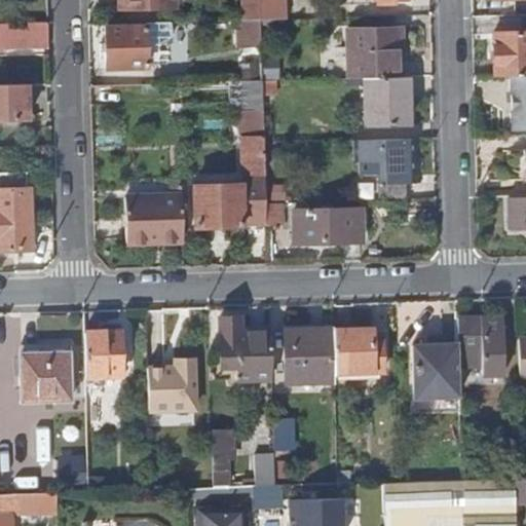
[(176,0),(121,0),(121,9),(177,8),(176,0)]
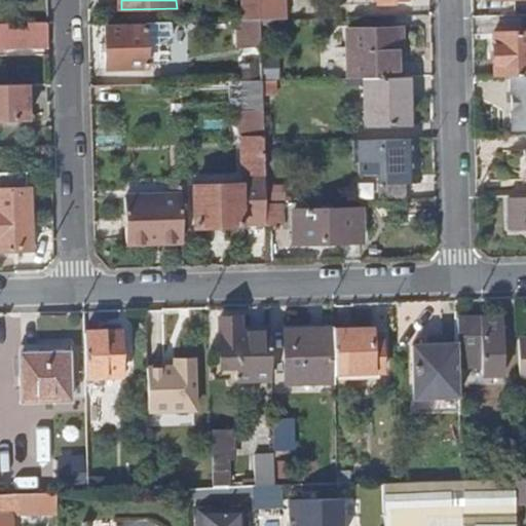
[(246,0),(247,19),(260,19),(259,0),(246,0)]
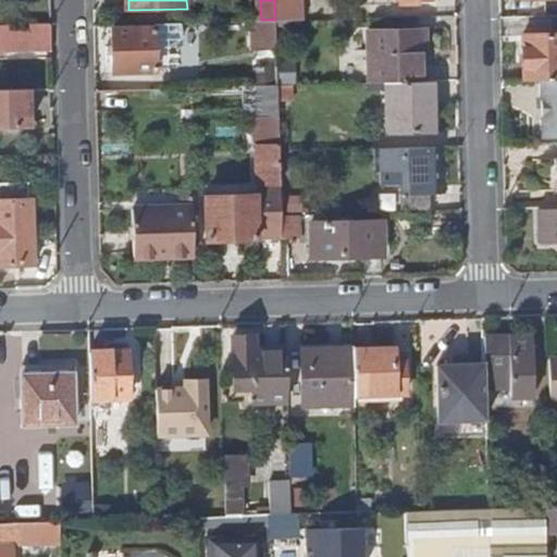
[(275,35),(275,21),(275,20),(261,20),(259,20),(260,35),(275,35)]
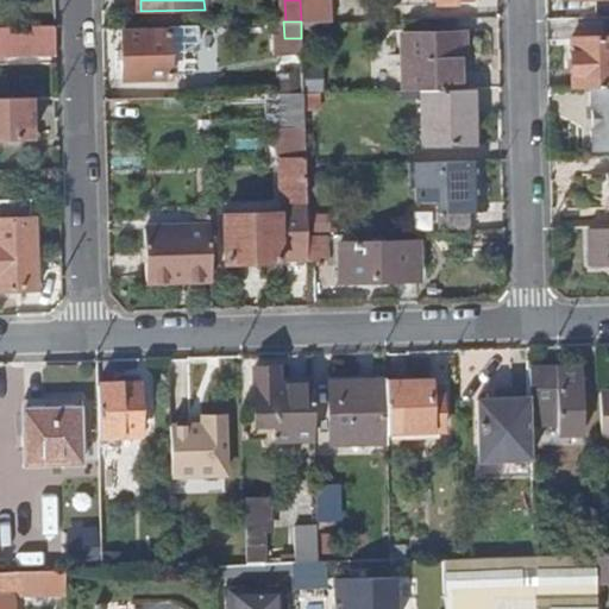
[(199,24),(182,24),(183,39),(198,38),(199,24)]
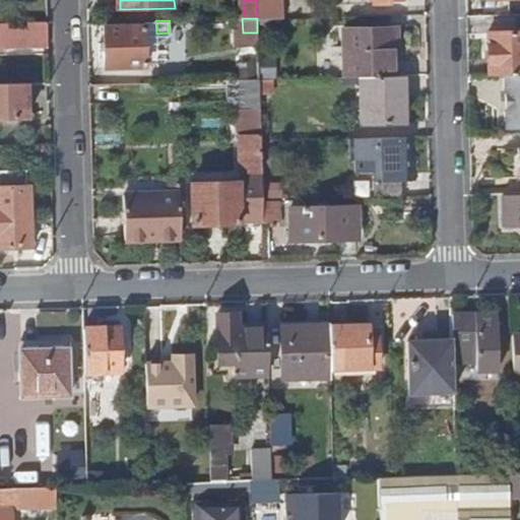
[(146,23),(107,23),(107,41),(100,41),(100,56),(107,56),(107,65),(146,64),(146,23)]
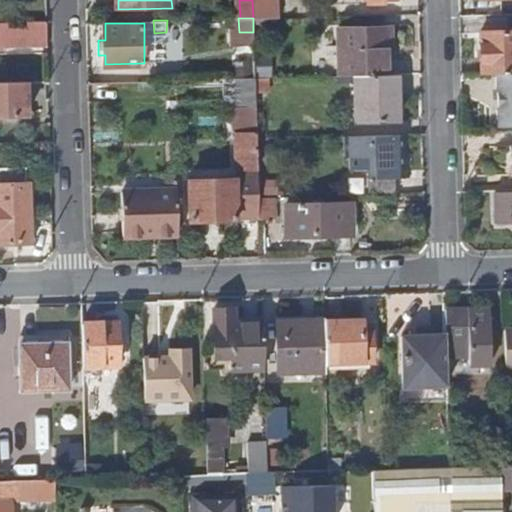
[(0,47),(46,46),(45,26),(0,28),(0,47)]
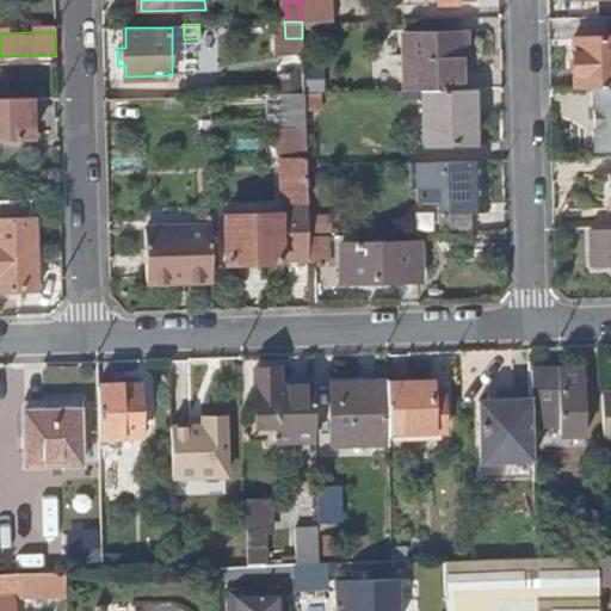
[(421,90),(466,88),(466,72),(460,72),(458,32),(406,34),(407,90),(421,90)]
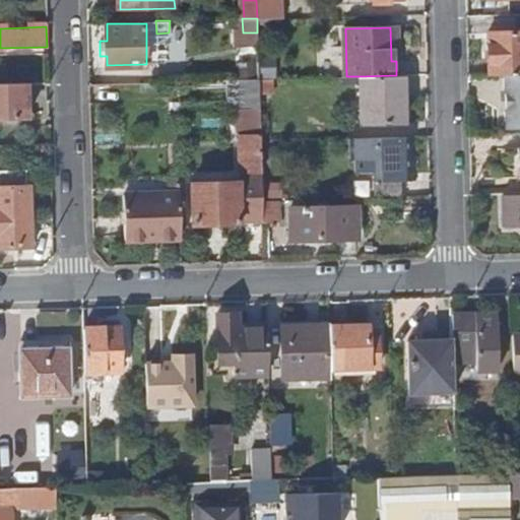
[(506,75),(519,74),(519,30),(490,31),(491,76),(506,75)]
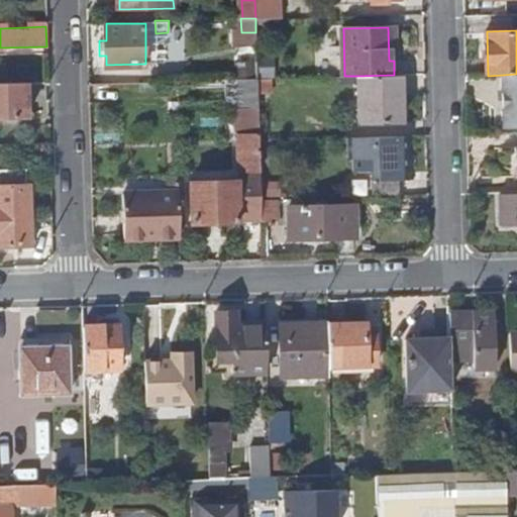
[(255,41),(255,32),(241,32),(241,41),(249,41),(255,41)]
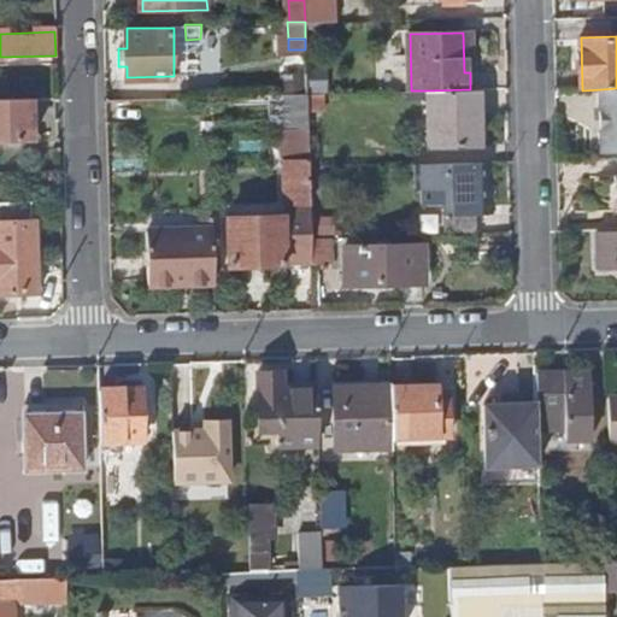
[(616,88),(600,89),(601,153),(616,152),(616,88)]
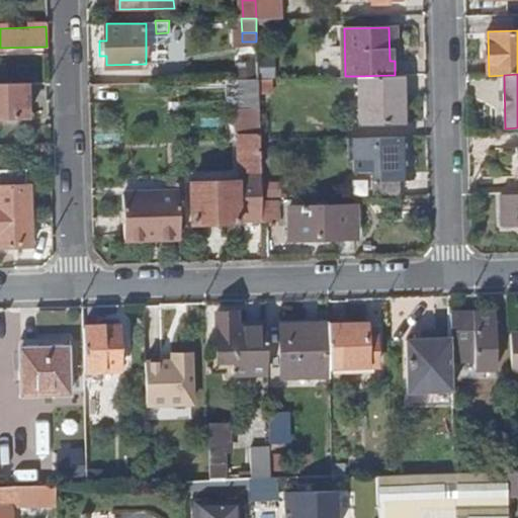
[(400,75),(395,75),(357,76),(358,124),(401,122),(400,75)]
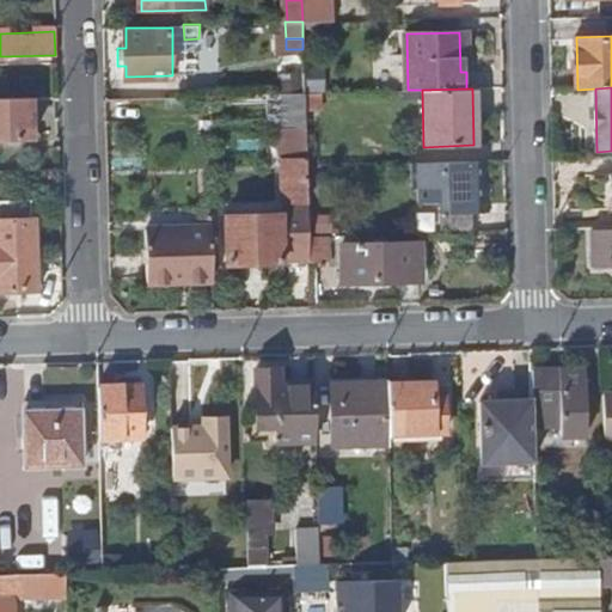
[(310,261),(308,234),(306,163),(304,93),(267,95),(267,122),(280,121),(281,215),(282,259),(282,262),(310,261)]
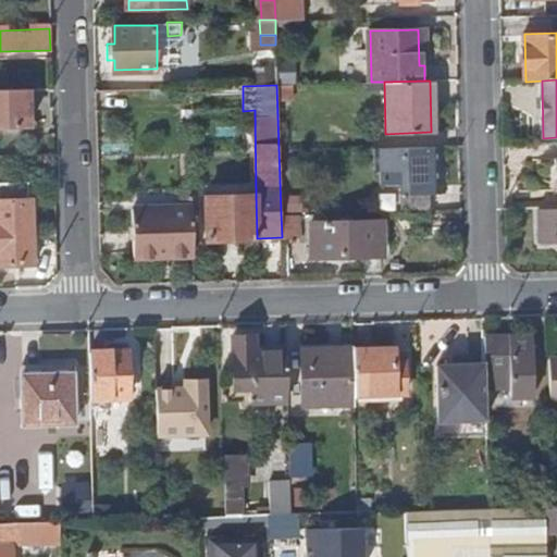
[(31,88),(0,89),(0,124),(32,123),(31,88)]
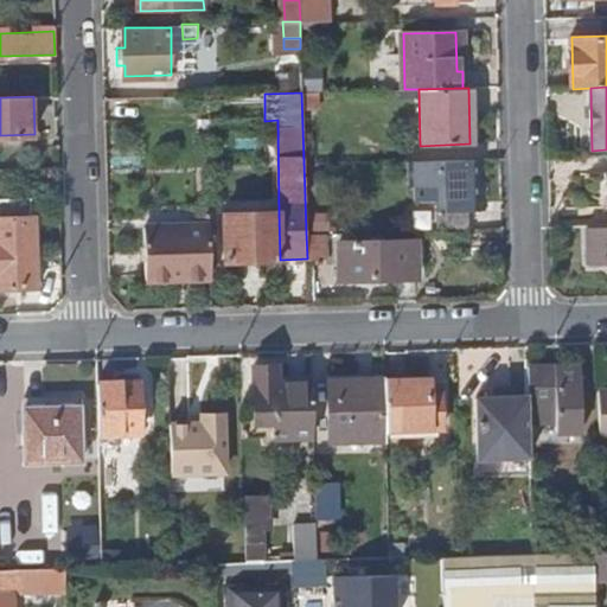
[(477,158),(435,159),(436,229),(468,228),(468,209),(478,209),(477,158)]
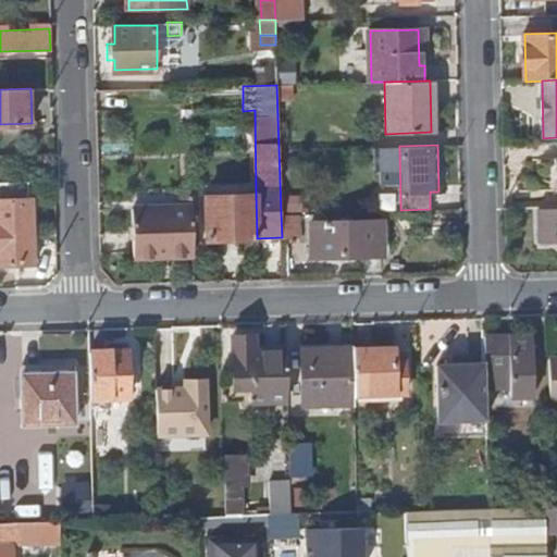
[(256,196),(205,198),(206,242),(257,240),(257,238),(257,236),(256,196)]
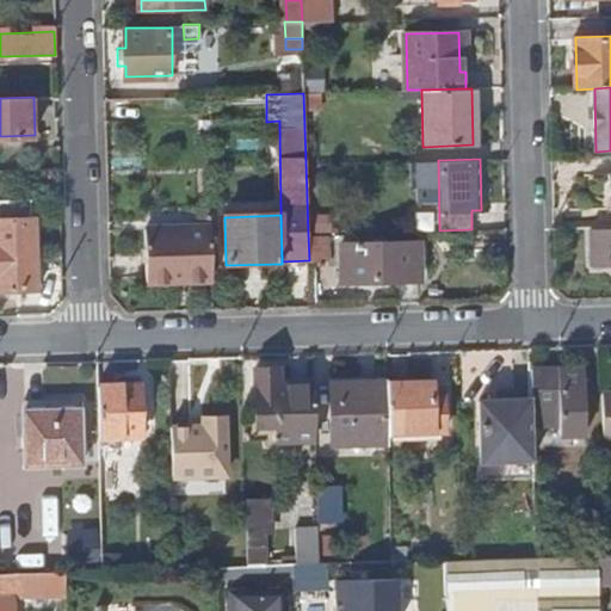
[(0,290),(39,290),(37,220),(0,220),(0,290)]
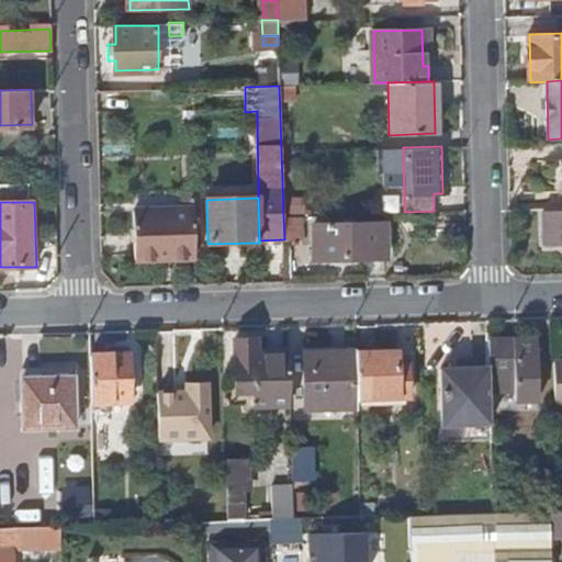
[(134,259),(194,256),(192,205),(132,208),(134,259)]
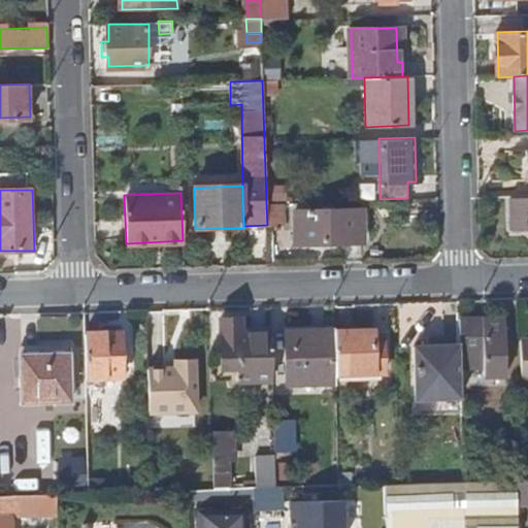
[(527,196),(514,197),(515,228),(527,227),(527,196)]
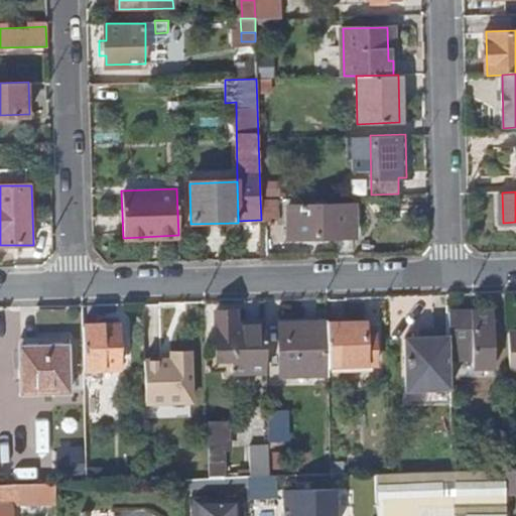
[(260,198),(261,220),(276,220),(276,197),(260,198)]
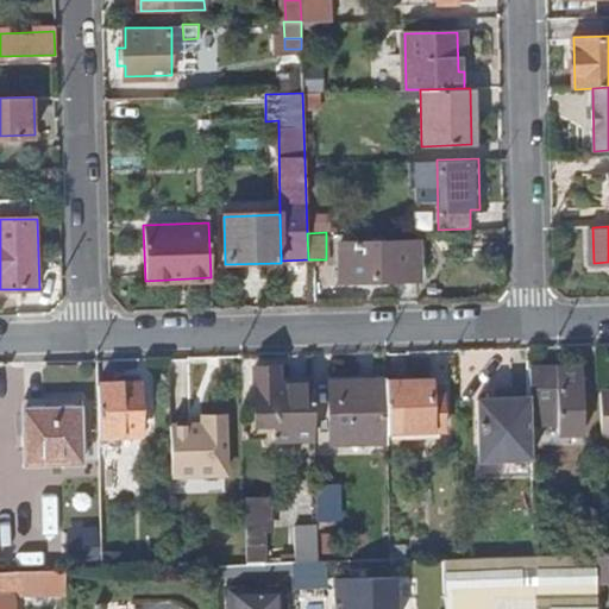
[(339,242),(340,278),(418,276),(416,240),(339,242)]
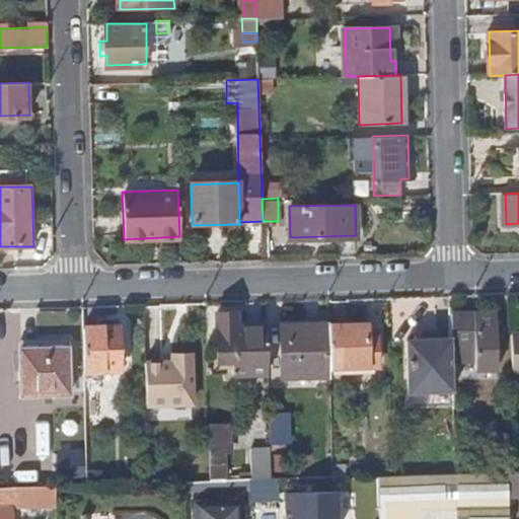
[(451,340),(452,362),(478,361),(479,369),(501,368),(499,312),(450,314),(451,340)]
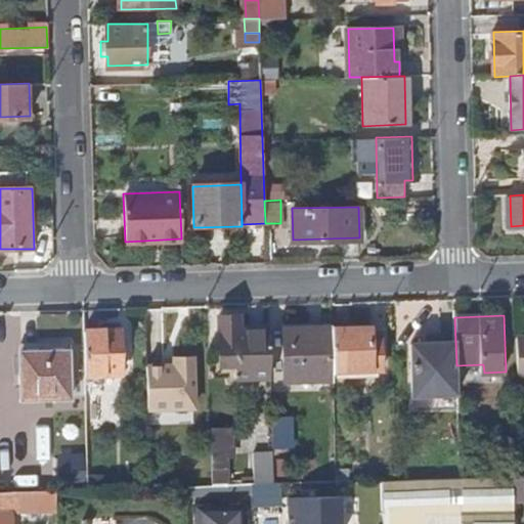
[(271,380),(270,330),(239,331),(238,316),(219,316),(220,361),(232,361),(233,380),(271,380)]
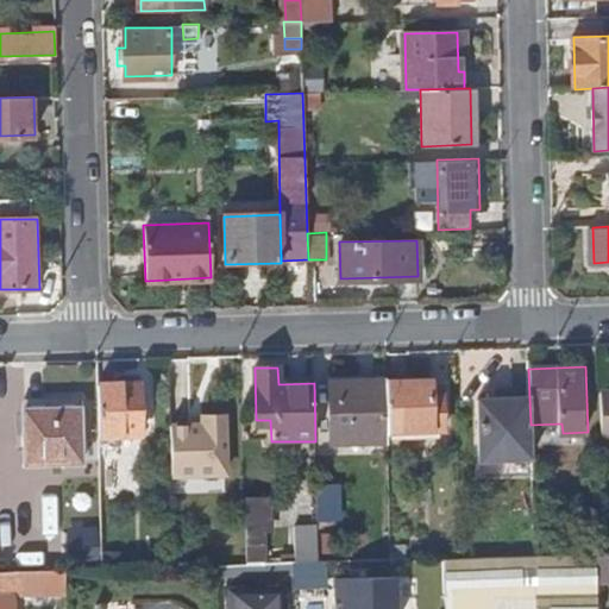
[(385,381),(387,431),(446,429),(446,395),(434,395),(434,380),(385,381)]
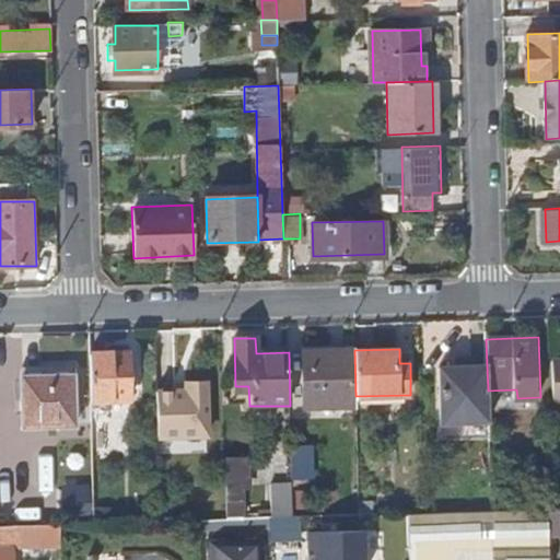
[(356,396),(354,350),(303,352),(304,408),(357,407),(356,396)]
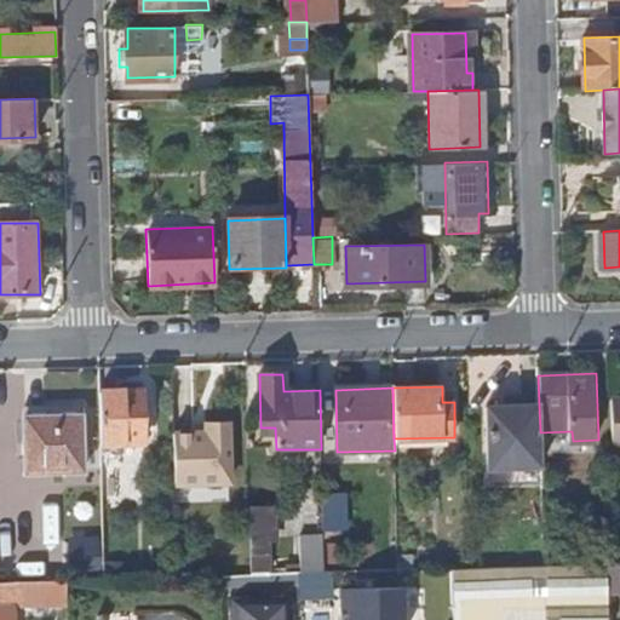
[(102,392),(102,443),(145,442),(144,390),(102,392)]
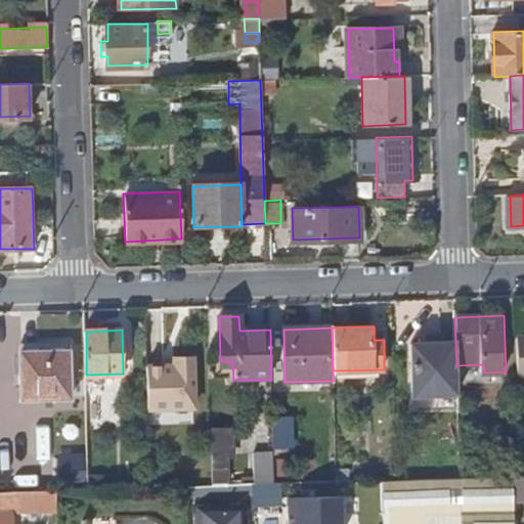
[(456,365),(455,343),(440,343),(436,348),(436,350),(430,350),(430,348),(426,344),(411,344),(412,397),(457,396),(456,365)]
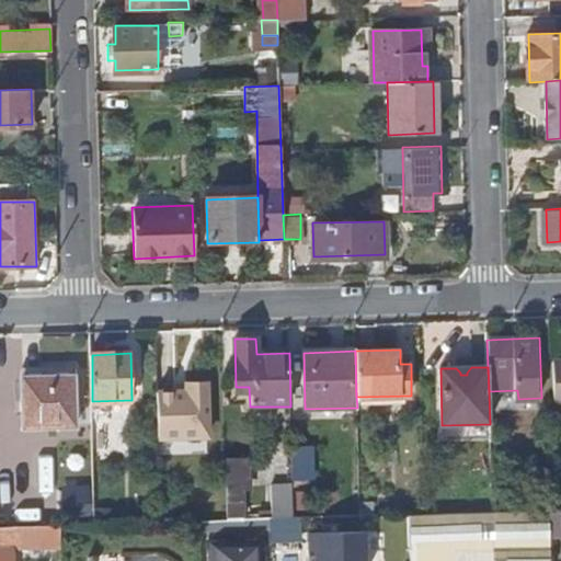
[(77,425),(77,377),(24,378),(25,426),(77,425)]
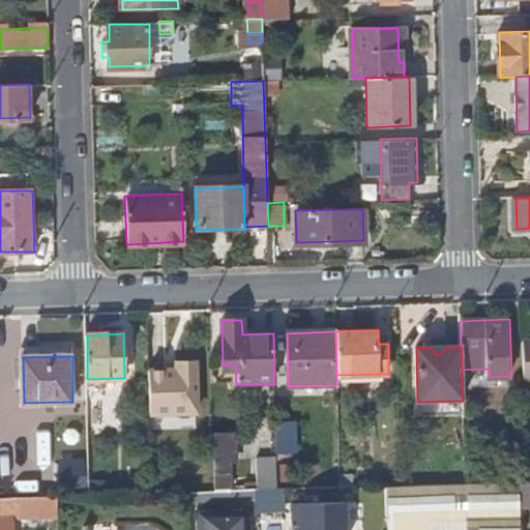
[(148,372),(150,416),(197,414),(196,363),(177,363),(177,371),(167,371),(148,372)]
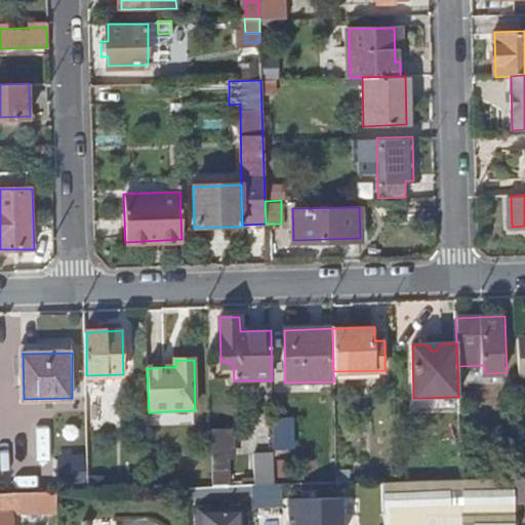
[(211,431),(211,486),(225,486),(225,458),(231,458),(230,431),(211,431)]
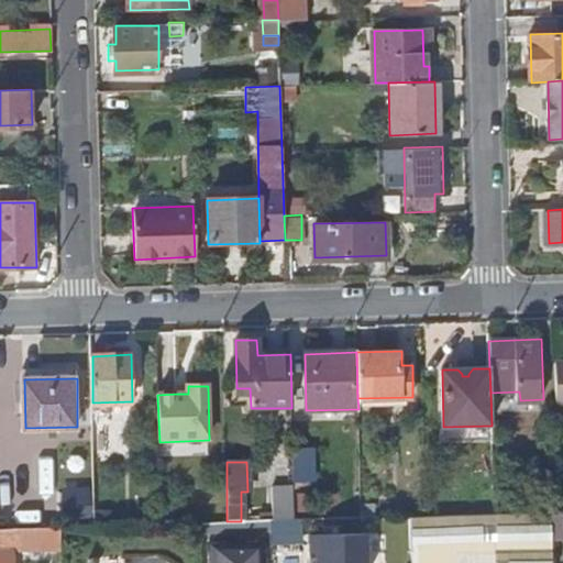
[(273,520),(294,519),(293,486),(272,487),(273,520)]
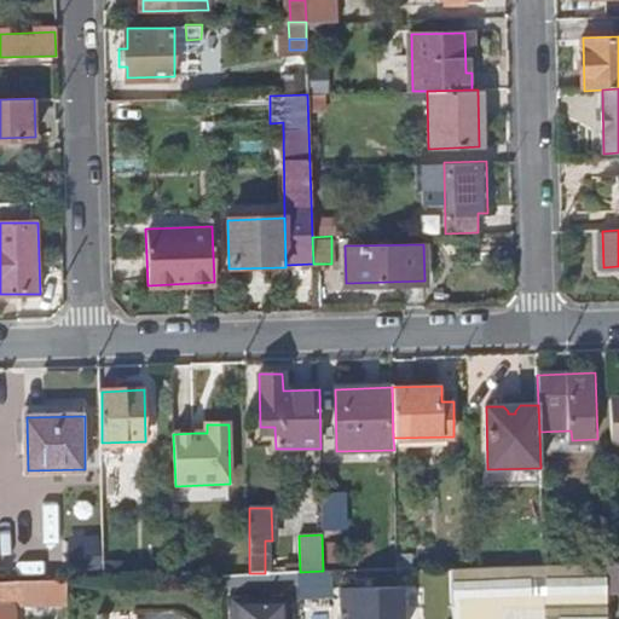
[(618,588),(618,561),(618,562),(605,563),(606,589),(618,588)]
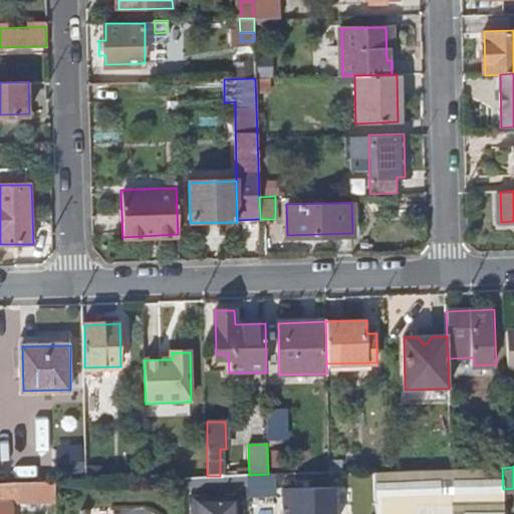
[(503,513),(503,489),(502,468),(452,469),(437,470),(438,505),(450,505),(450,513),(503,513)]
